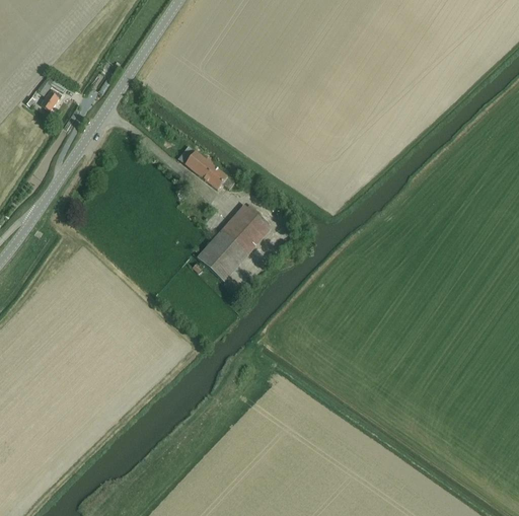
[(66,86),(57,80),(47,74),(35,90),(44,95),(51,84),(62,91),(66,86)]
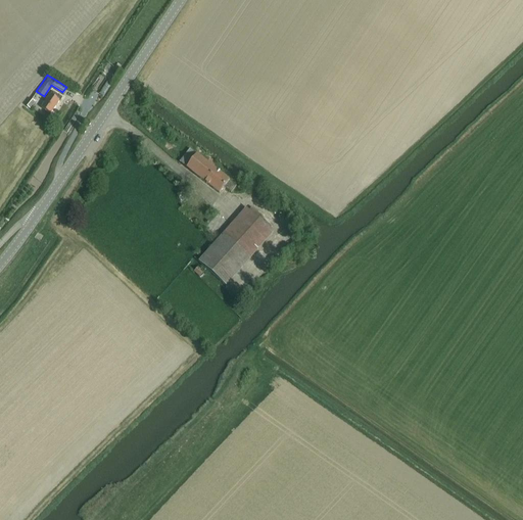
[(107,80),(99,91),(103,94),(110,82),(107,80)]
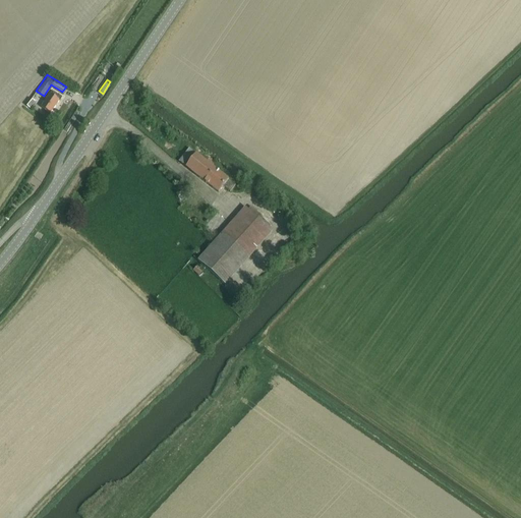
[(50,111),(59,98),(49,92),(40,104),(50,111)]
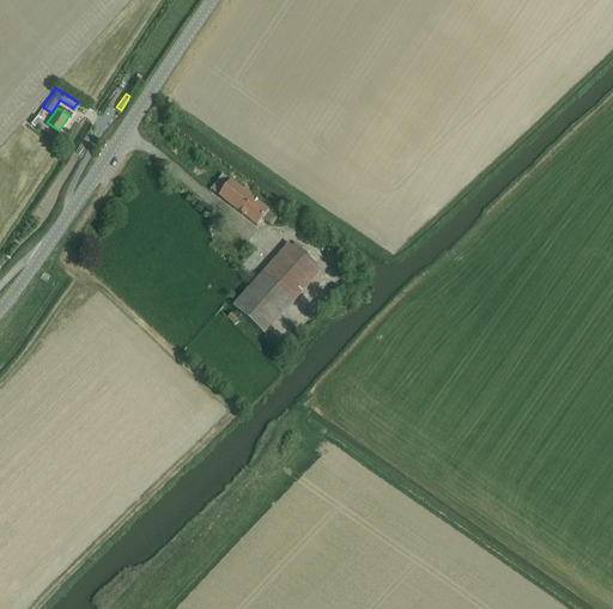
[(35,125),(41,117),(37,114),(31,121),(35,125)]
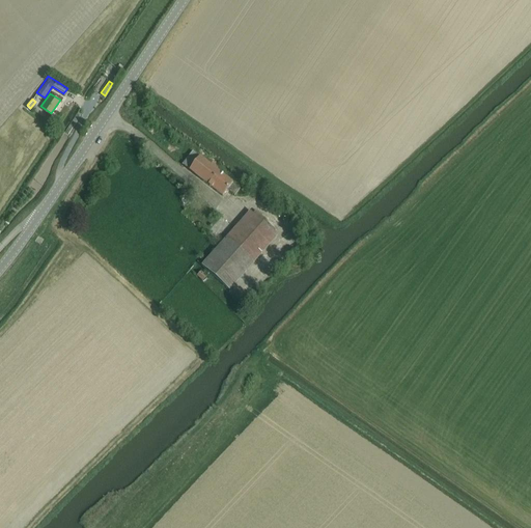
[(233,193),(240,186),(192,148),(182,162),(222,193),(227,188),(233,193)]
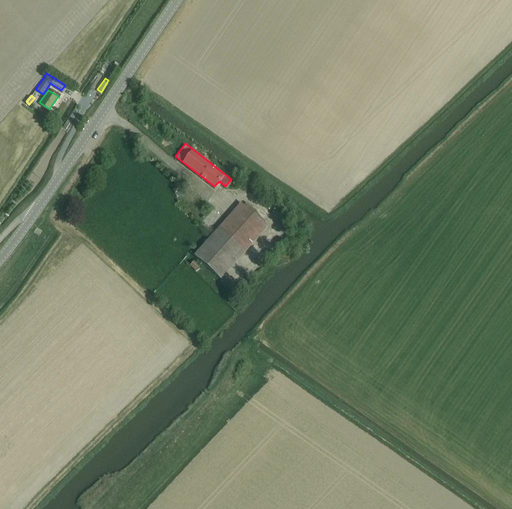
[(239,186),(243,180),(237,175),(233,181),(239,186)]
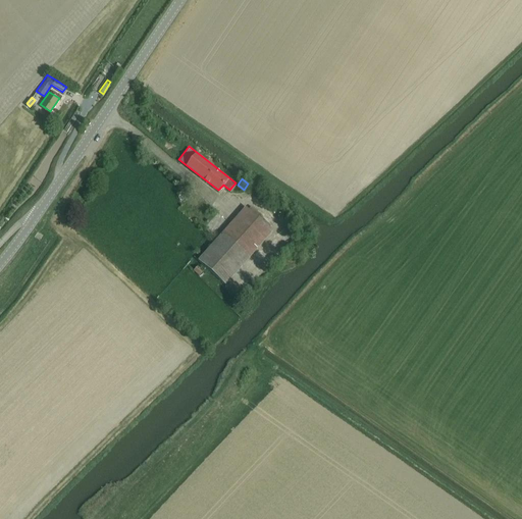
[(258,210),(251,204),(248,208),(245,205),(198,258),(224,282),(272,228),(255,213),(258,210)]
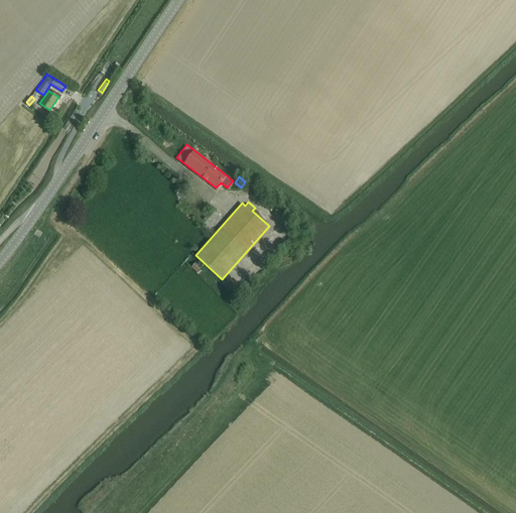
[(213,210),(218,214),(224,206),(220,202),(213,210)]
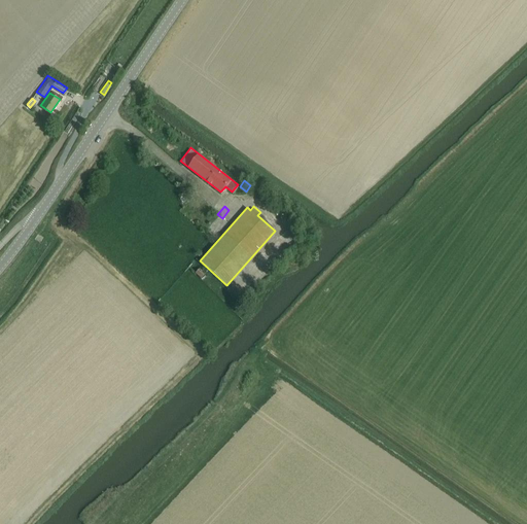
[(202,277),(206,272),(199,267),(196,272),(202,277)]
